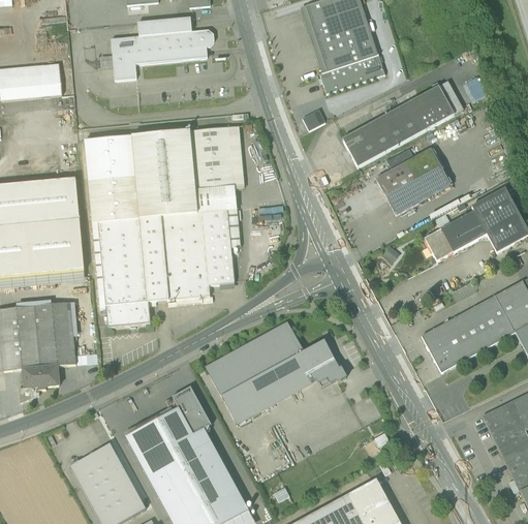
[(316,0),(304,4),(325,69),(376,53),(361,5),(359,0),(316,0)]
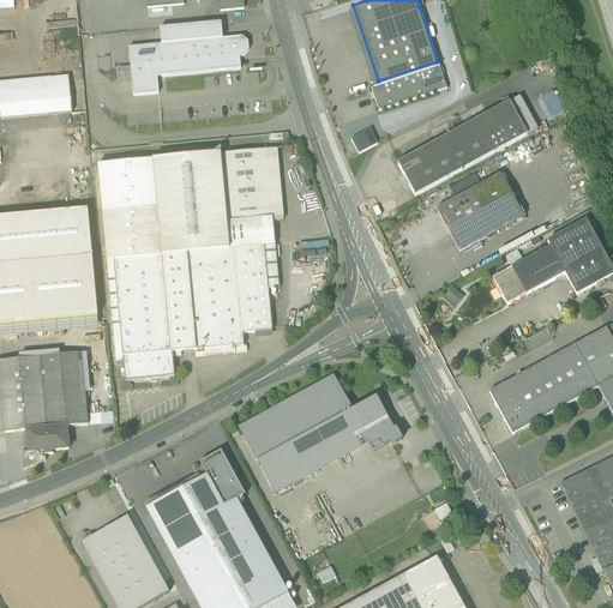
[(432,1),(419,6),(437,61),(438,61),(451,56),(432,1)]
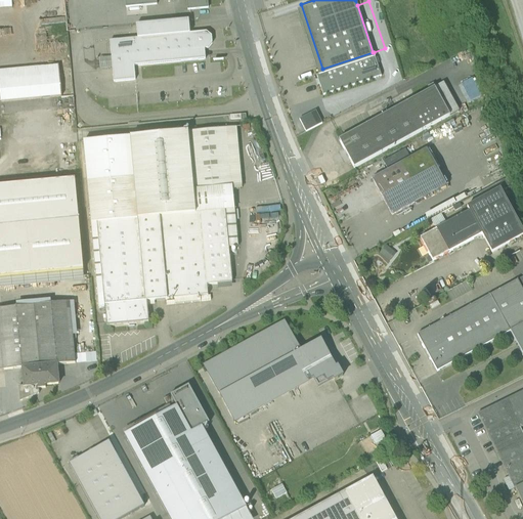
[(297,6),(317,71),(322,69),(301,4),(297,6)]
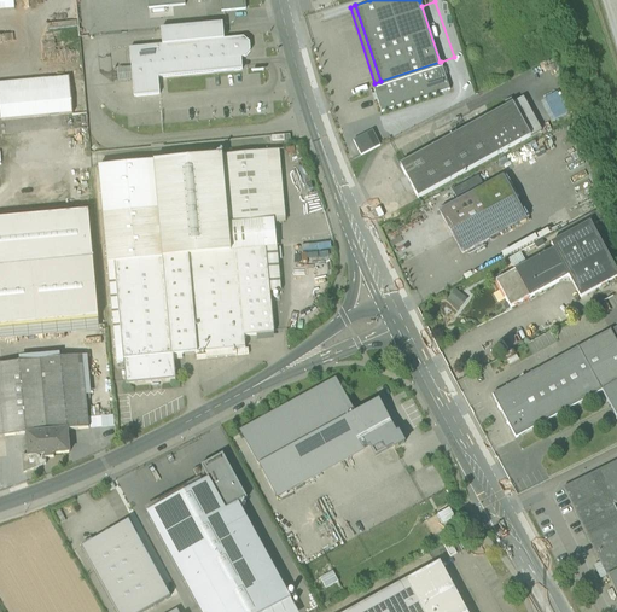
[(132,75),(133,92),(158,89),(157,73),(242,64),(240,53),(244,52),(249,46),(249,38),(243,33),(223,34),(222,27),(221,18),(159,24),(161,31),(162,40),(129,44),(131,63),(116,64),(117,76),(132,75)]
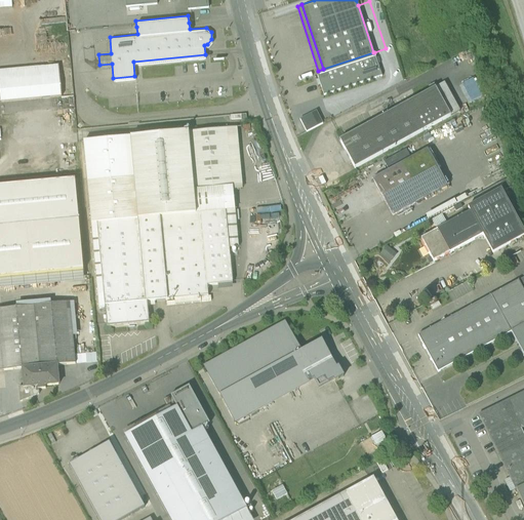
[(374,52),(373,52),(323,69),(318,71),(317,71),(323,91),(381,72),(374,52)]
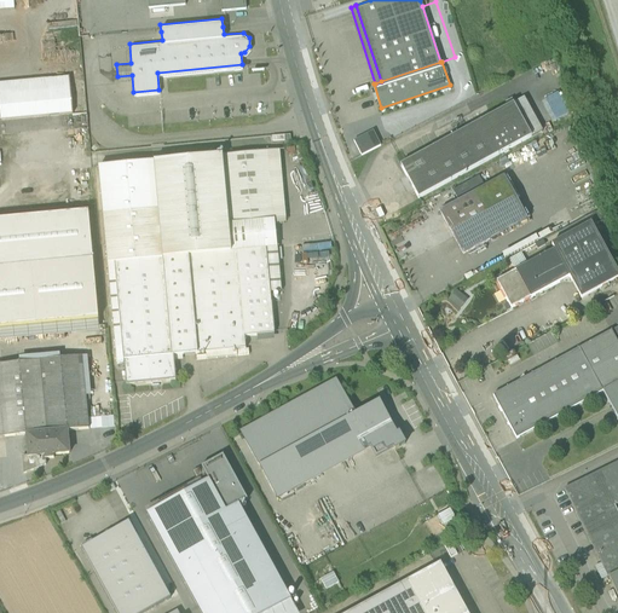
[(0,91),(70,85),(69,73),(0,79),(0,91)]
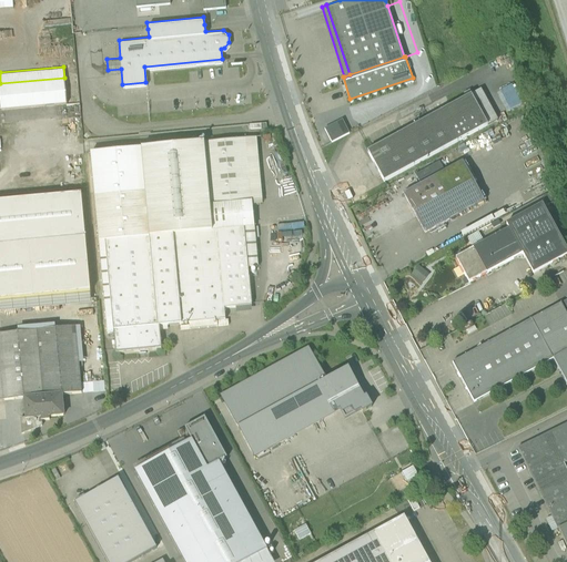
[(0,106),(66,100),(64,78),(0,83),(0,106)]
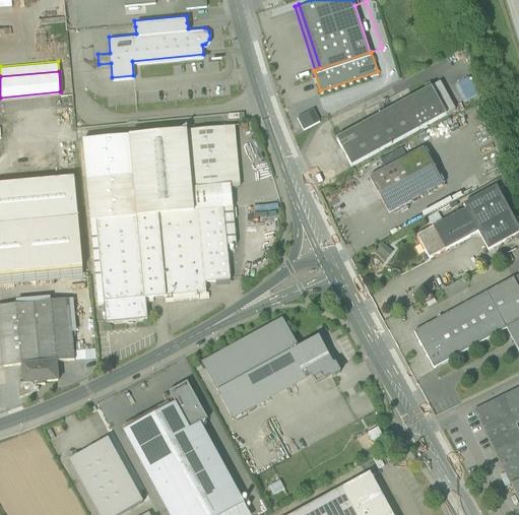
[(476,91),(472,82),(467,73),(456,79),(466,97),(476,91)]
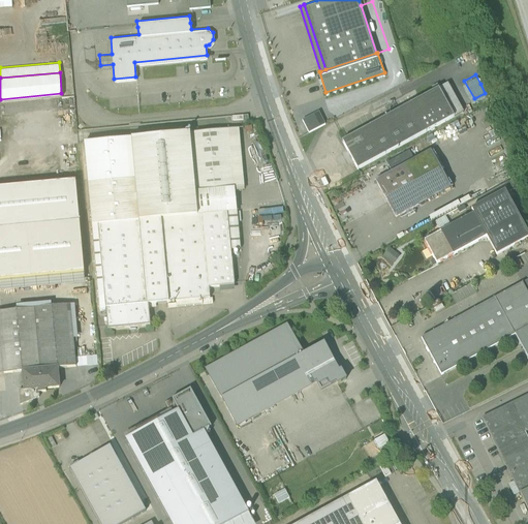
[(463,108),(447,80),(438,85),(454,113),(463,108)]
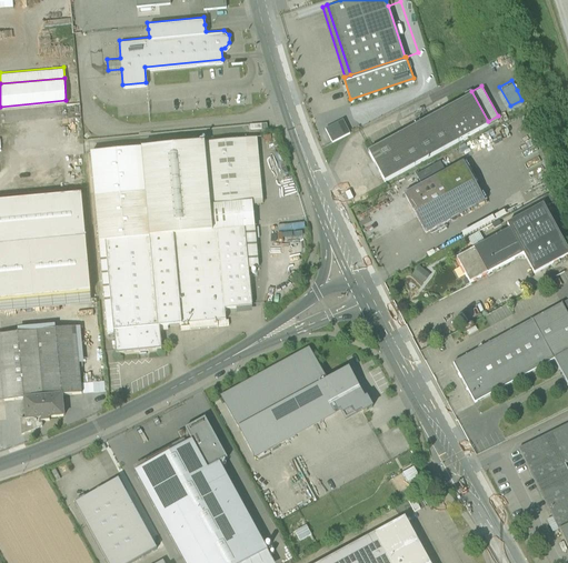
[(517,90),(521,100),(527,97),(524,87),(517,90)]
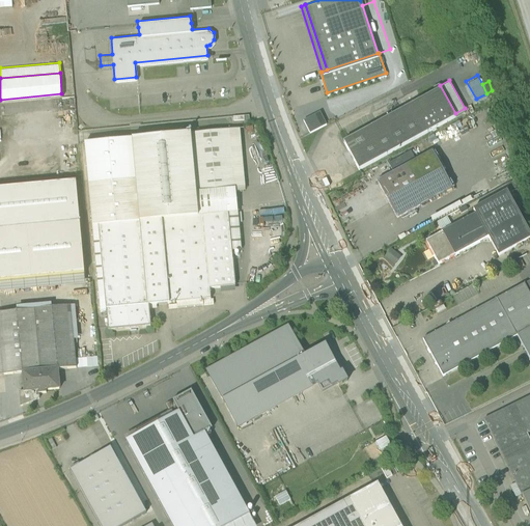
[(358,166),(455,113),(440,85),(342,138),(358,166)]
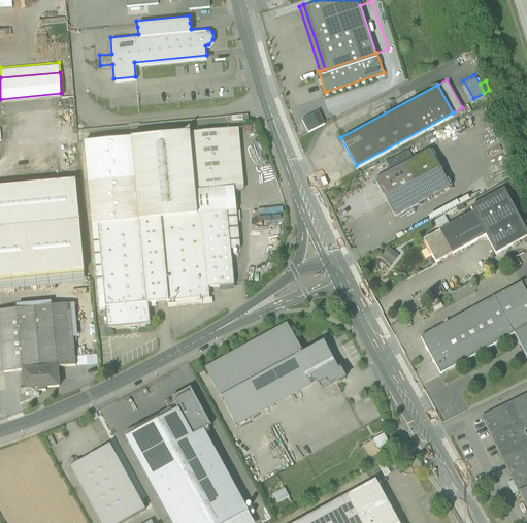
[(301,116),(307,128),(324,120),(318,107),(301,116)]
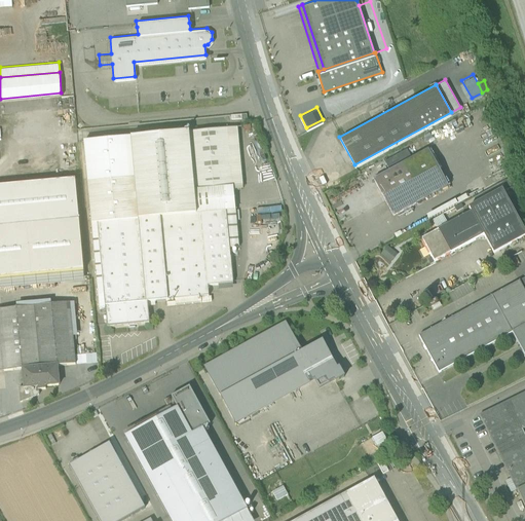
[(226,124),(188,127),(83,138),(90,220),(99,305),(105,304),(106,324),(149,320),(147,298),(175,296),(175,301),(200,298),(200,293),(208,293),(208,282),(218,281),(232,280),(229,245),(238,244),(234,207),(225,208),(200,210),(195,210),(193,186),(194,186),(223,184),(231,183),(241,182),(237,138),(227,139),(226,124)]
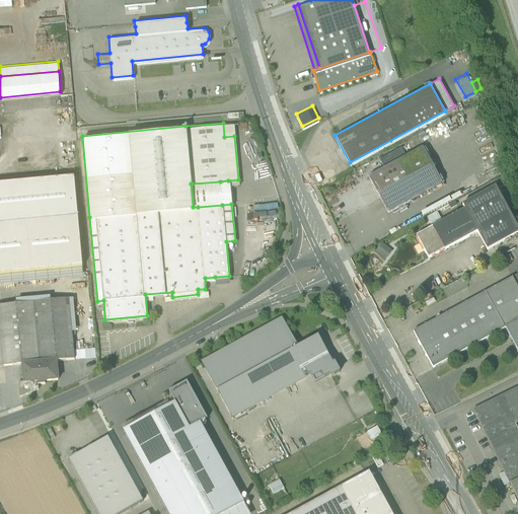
[(72,137),(56,139),(59,165),(75,163),(72,137)]
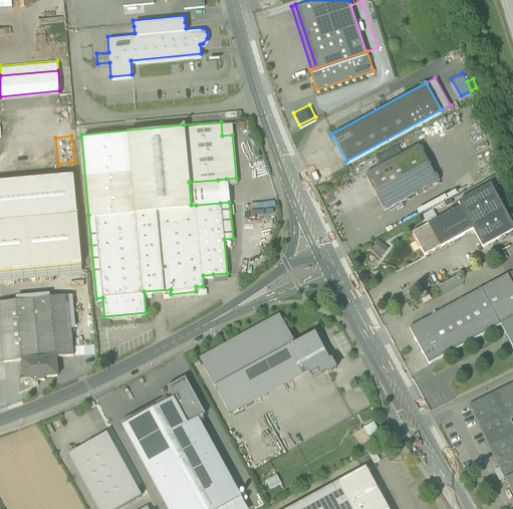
[(364,172),(383,207),(407,195),(437,178),(418,143),(402,152),(380,163),(364,172)]
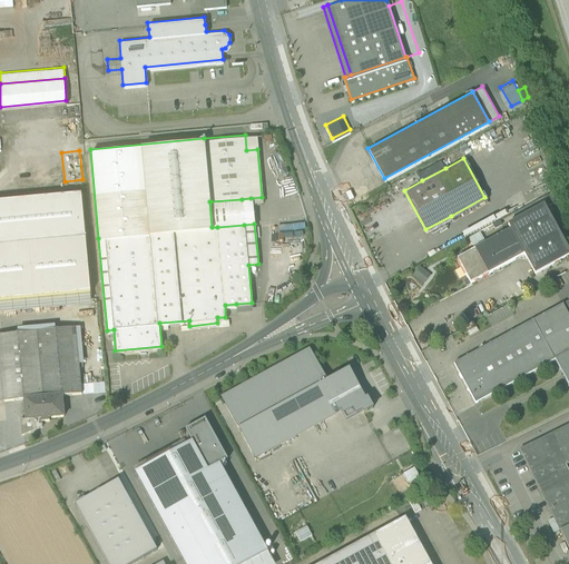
[(417,171),(422,180),(445,168),(440,158),(417,171)]
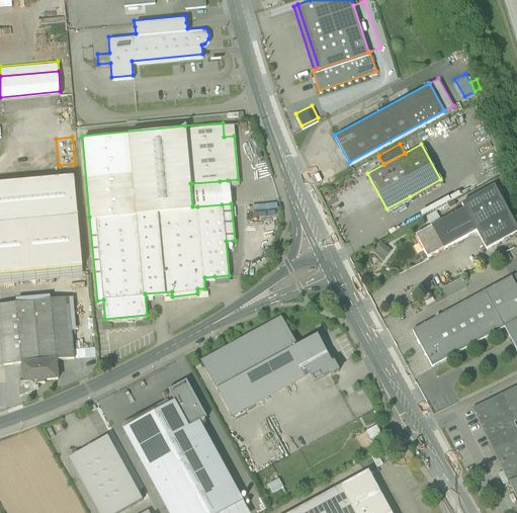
[(0,220),(77,214),(73,173),(0,179),(0,220)]
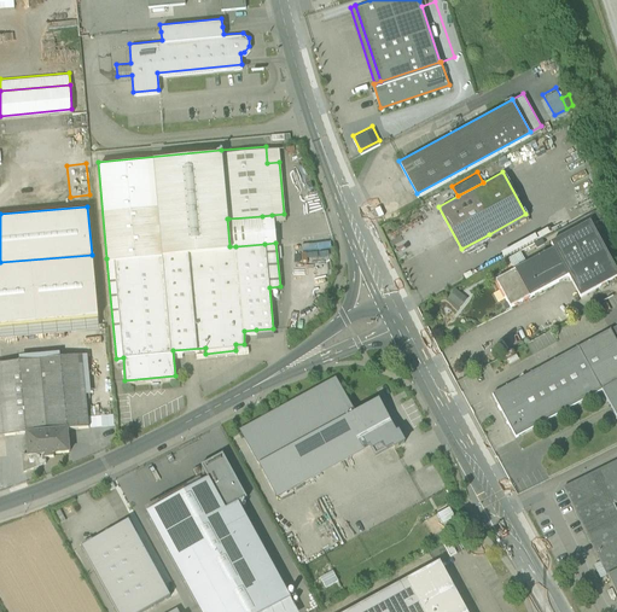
[(549,239),(553,245),(568,272),(580,293),(616,272),(616,269),(589,219),(549,239)]
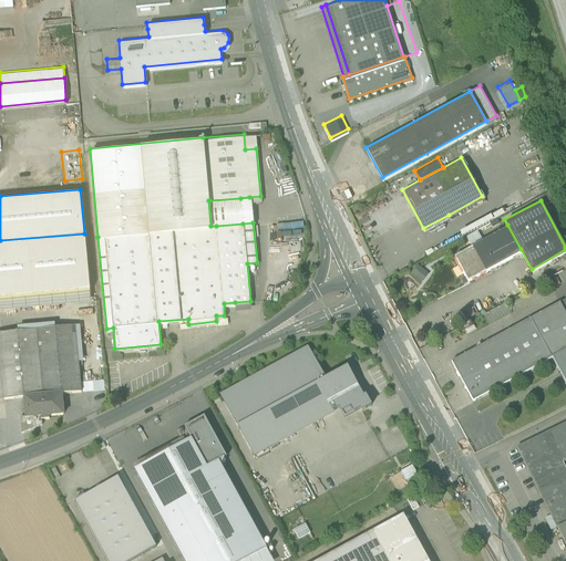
[(501,206),(490,211),(493,217),(496,215),(504,211),(501,206)]
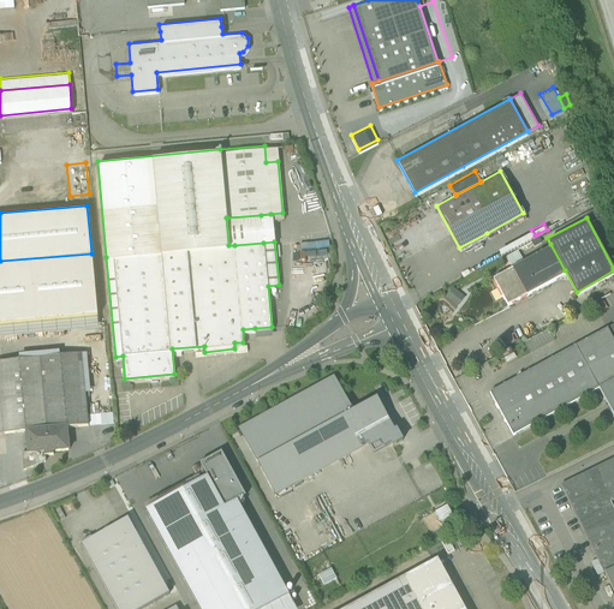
[(531,238),(535,236),(531,230),(498,248),(501,254),(505,252),(517,245),(531,238)]
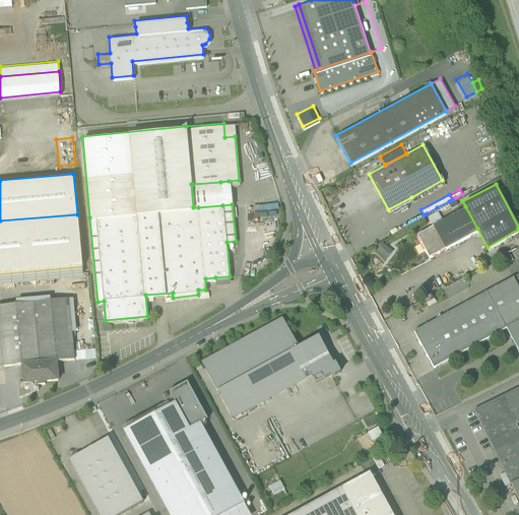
[(445,247),(477,229),(465,206),(443,218),(432,223),(439,238),(445,247)]
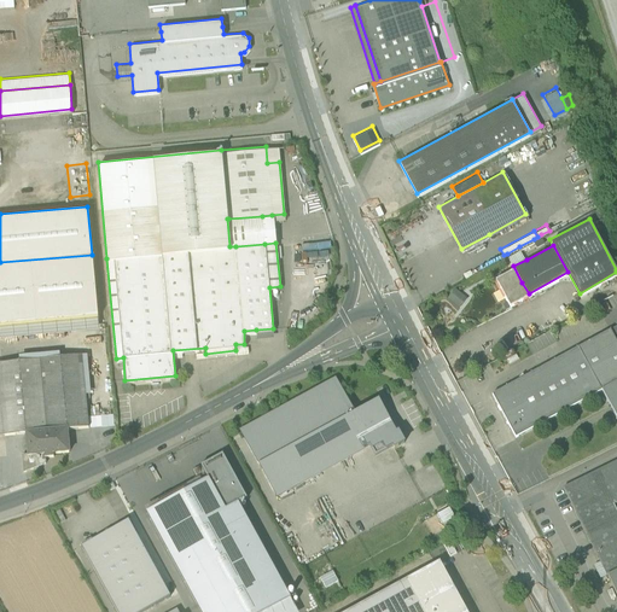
[(527,260),(519,246),(507,254),(513,266),(527,260)]
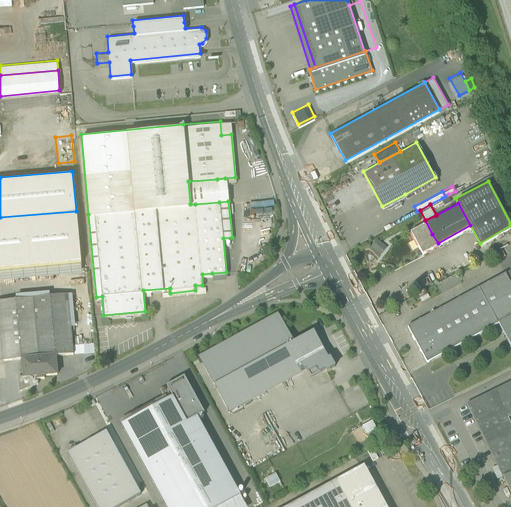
[(76,211),(0,217),(0,267),(81,260),(76,211)]
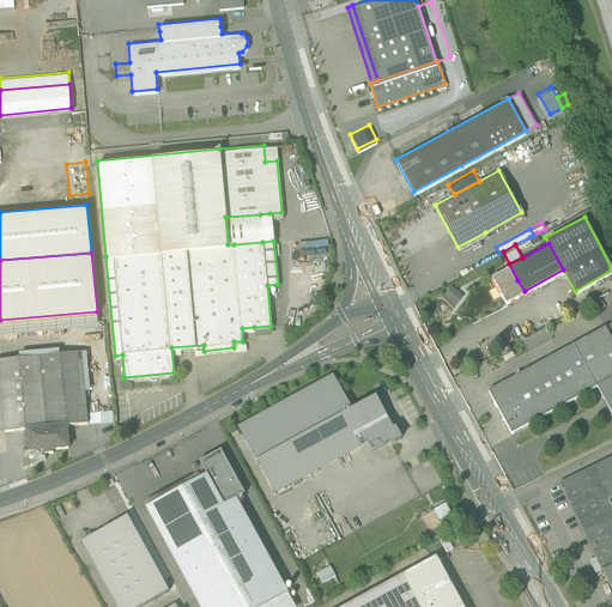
[(506,301),(517,295),(511,284),(517,280),(509,263),(491,274),(506,301)]
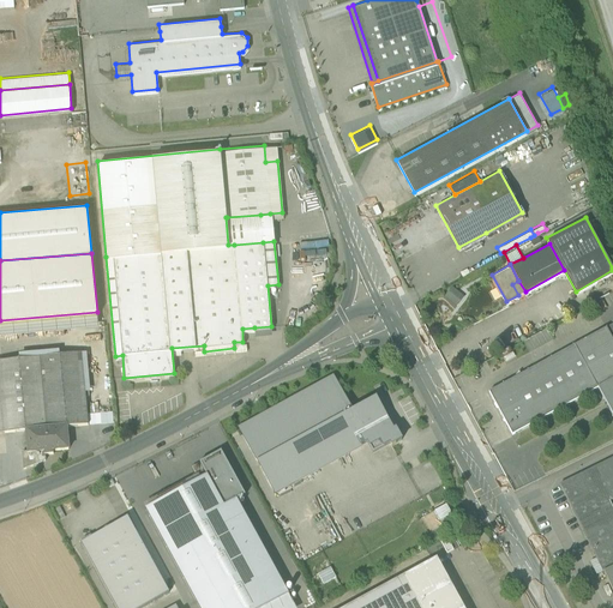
[(526,292),(518,281),(512,284),(518,295),(526,292)]
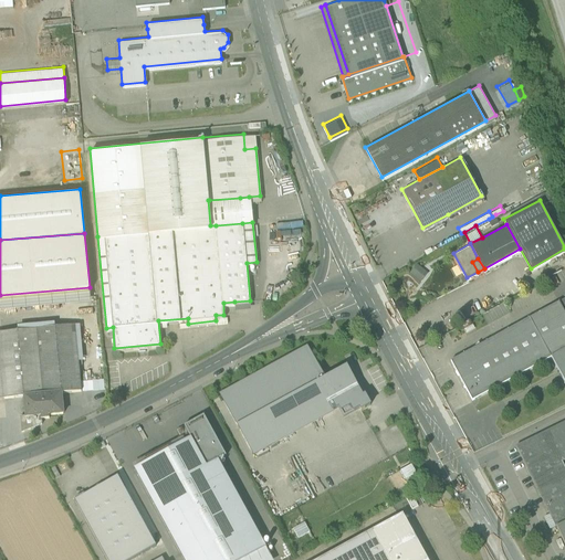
[(408,270),(417,276),(425,266),(416,260),(408,270)]
